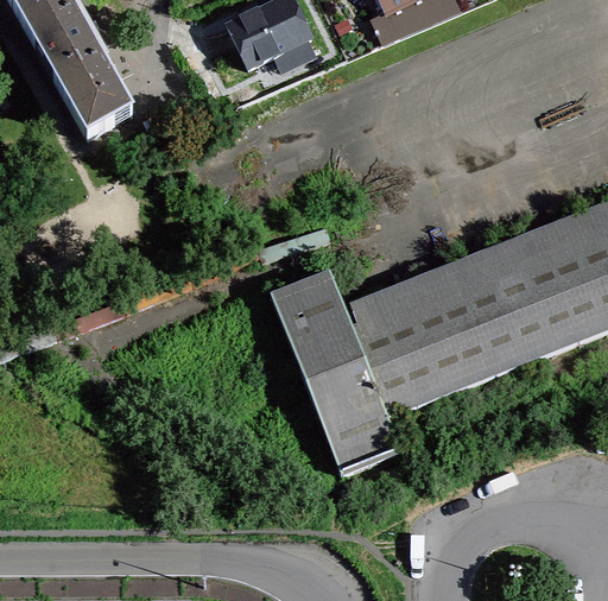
[(107,57),(99,43),(87,21),(78,6),(74,8),(69,0),(18,0),(14,2),(88,134),(131,111),(103,59),(107,57)]
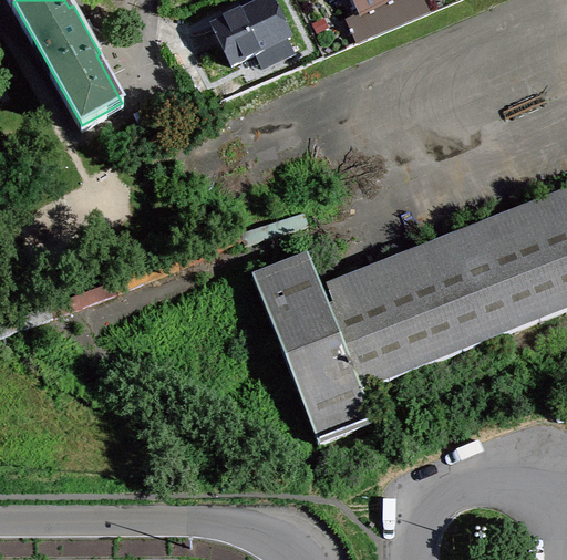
[(257,0),(239,9),(214,21),(233,60),(289,32),(274,0),(257,0)]
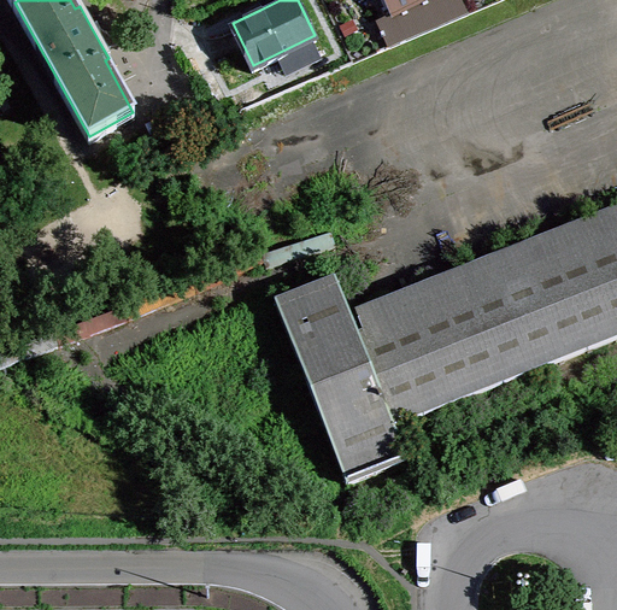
[(254,0),(260,10),(280,0),(254,0)]
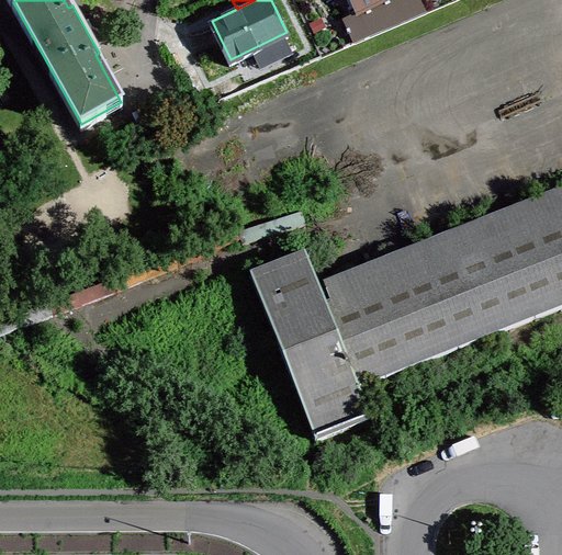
[(80,20),(91,40),(103,33),(96,26),(90,21),(92,21),(88,14),(87,15),(80,20)]
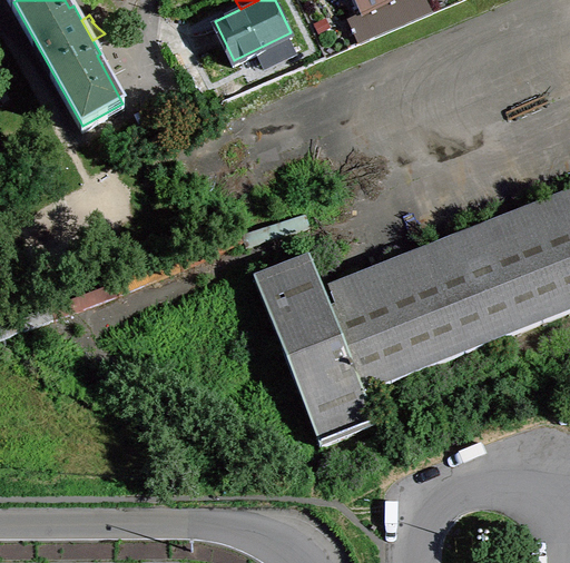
[(363,388),(483,341),(538,319),(569,306),(569,187),(403,253),(323,285),(310,254),(254,275),(287,358),(320,442),(375,420),(363,388)]
